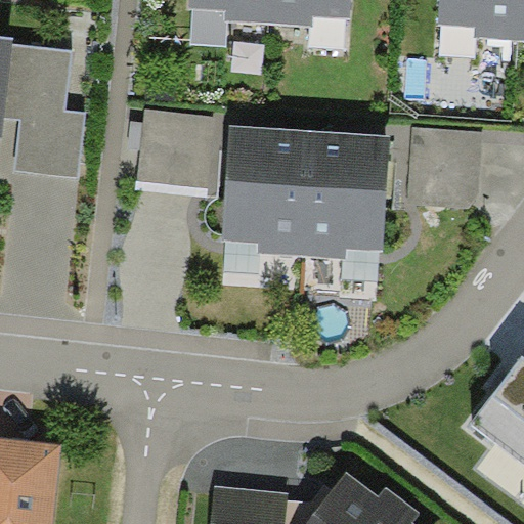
[(268,23),(269,0),(190,0),(190,9),(226,11),(226,20),(268,23)]
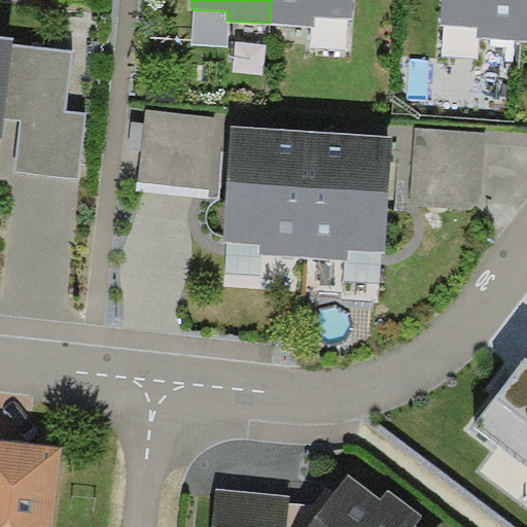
[(353,0),(271,0),(270,23),(314,26),(315,16),(352,19),(353,0)]
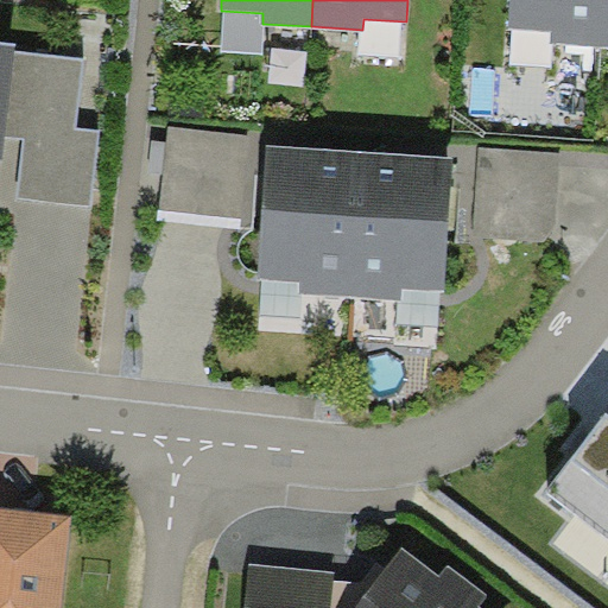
[(601,45),(603,0),(512,0),(511,29),(553,31),(552,42),(601,45)]
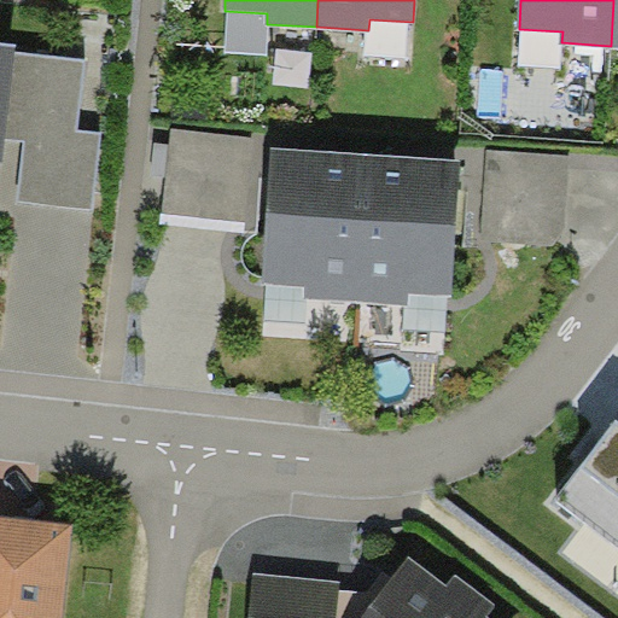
[(16,45),(0,42),(0,161),(3,161),(5,139),(15,51),(16,45)]
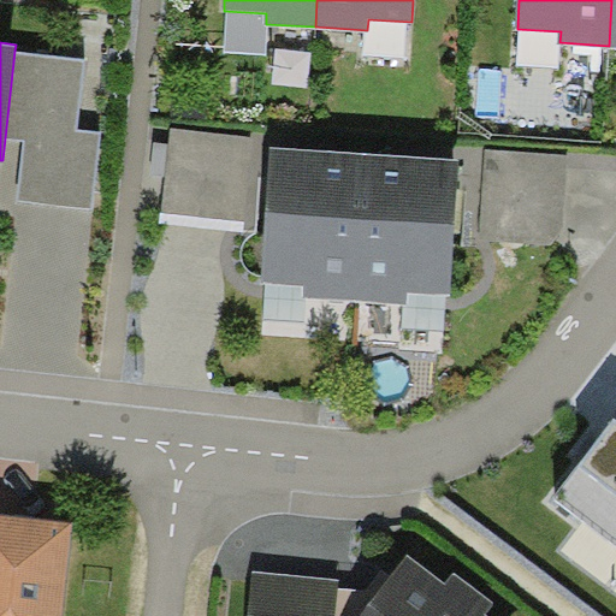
[(86,59),(15,51),(5,138),(24,141),(18,200),(92,208),(100,132),(78,130),(86,59)]
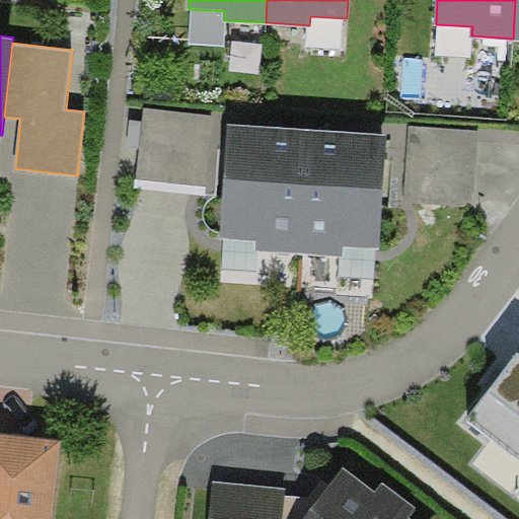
[(214,116),(144,107),(136,179),(206,188),(214,116)]
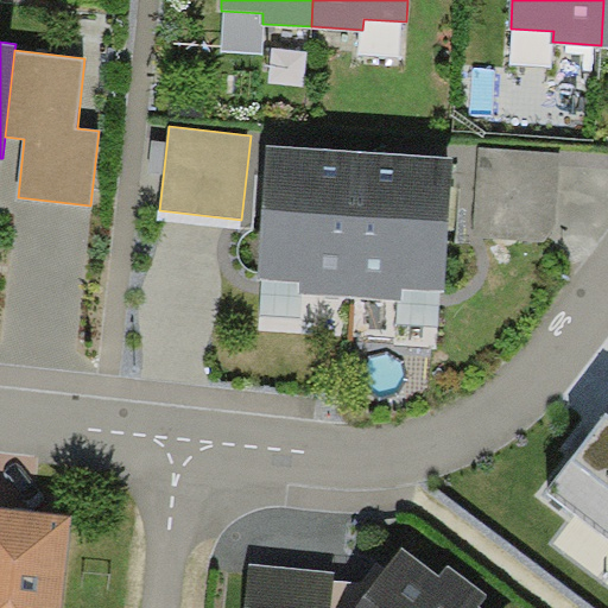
[(352,296),(361,151),(270,145),(260,280),(303,283),(302,293),(352,296)]
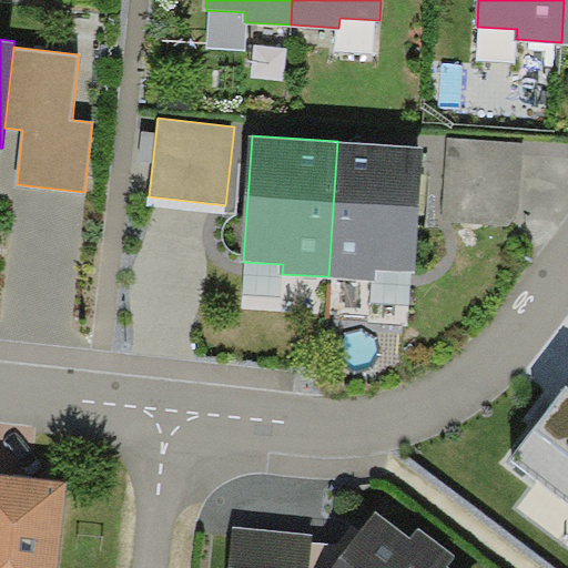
[(425,148),(337,141),(328,276),(376,280),(376,270),(417,272),(425,148)]
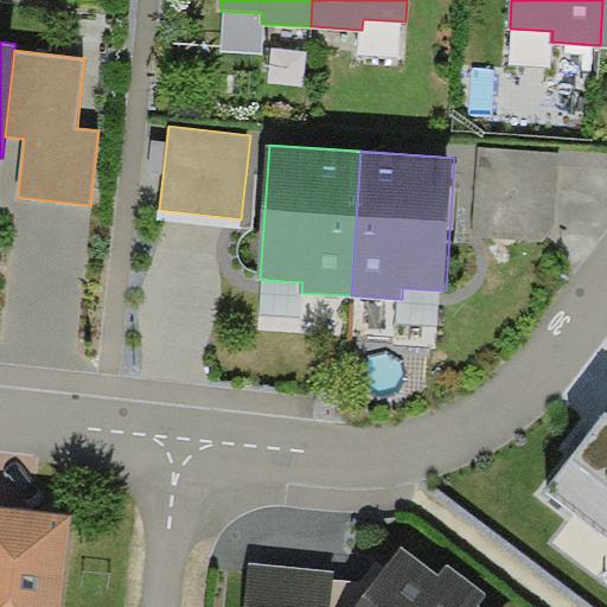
[(606,413),(605,411),(588,434),(547,491),(606,535),(606,413)]
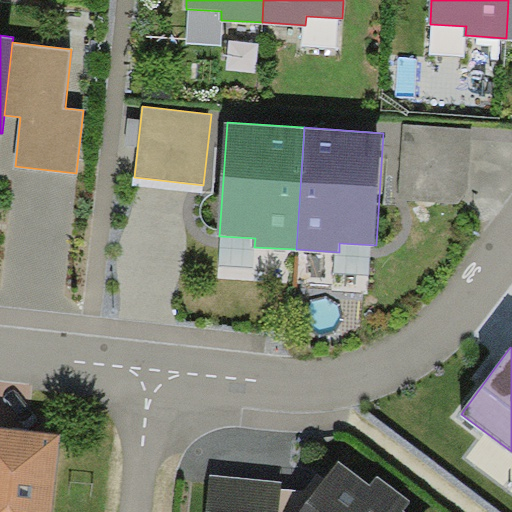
[(52,511),(61,435),(0,427),(0,511),(52,511)]
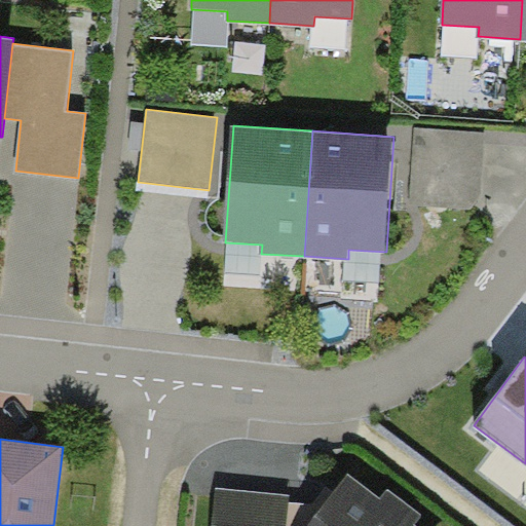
[(349,475),(309,525),(416,525),(414,524),(422,514),(389,488),(381,498),(349,475)]
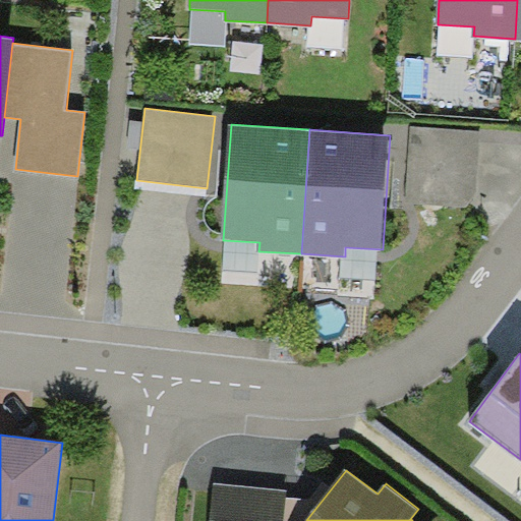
[(282,520),(286,489),(215,483),(211,520),(282,520)]
